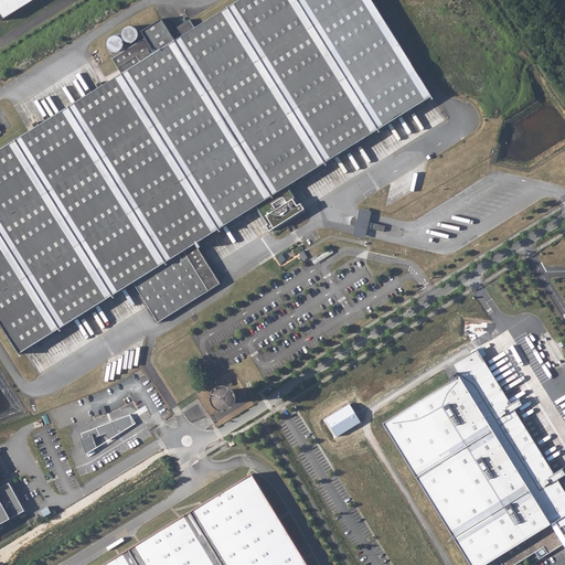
[(121,74),(0,149),(0,321),(20,353),(134,283),(159,322),(221,284),(196,244),(257,205),(268,224),(266,225),(270,231),(305,210),(301,203),(299,204),(288,187),(429,97),(368,0),(240,0),(195,29),(179,39),(176,41),(162,19),(141,32),(146,38),(113,59),(121,74)]
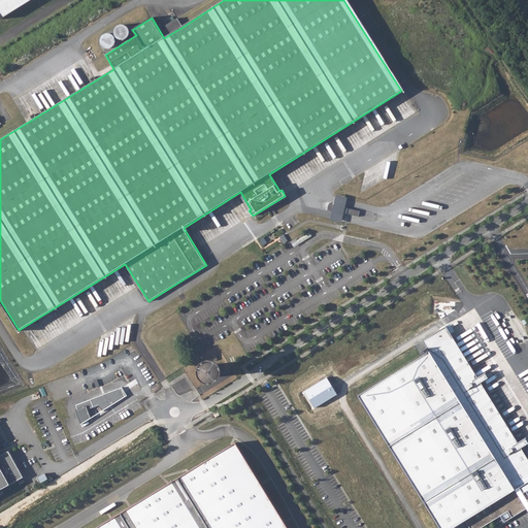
[(0,0),(0,15),(2,19),(32,0),(0,0)]
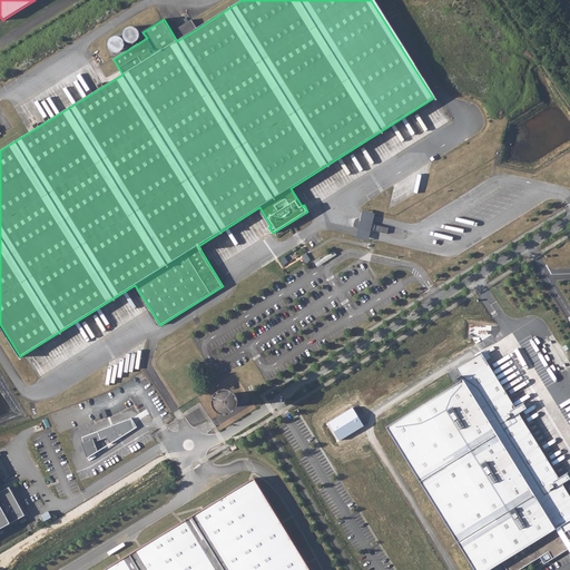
[(177,33),(180,39),(197,29),(192,20),(178,28),(180,31),(177,33)]
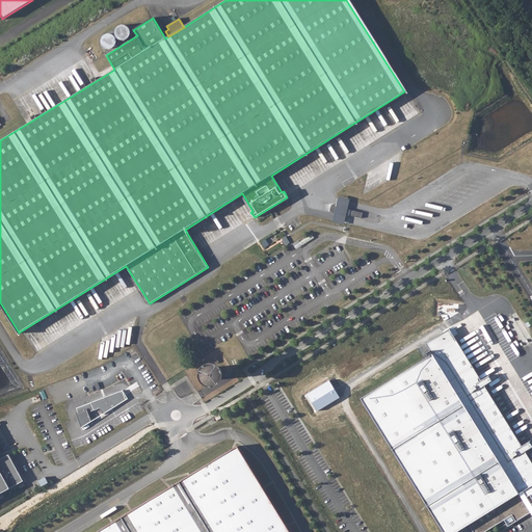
[(340,206),(338,214),(345,216),(345,214),(362,218),(363,213),(346,209),(347,207),(340,206)]
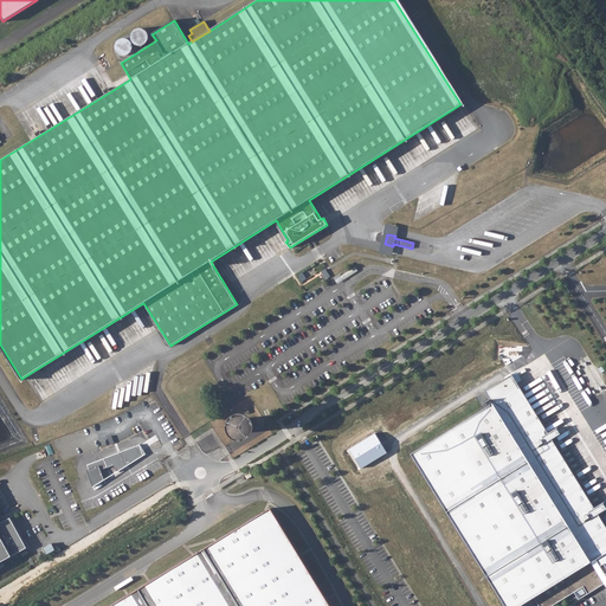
[(605,507),(603,503),(594,508),(552,439),(560,433),(556,427),(548,433),(511,374),(485,391),(492,404),(412,453),(505,605),(520,605),(534,598),(539,605),(552,605),(574,592),(579,599),(605,582),(605,527),(598,514),(605,509),(605,507)]
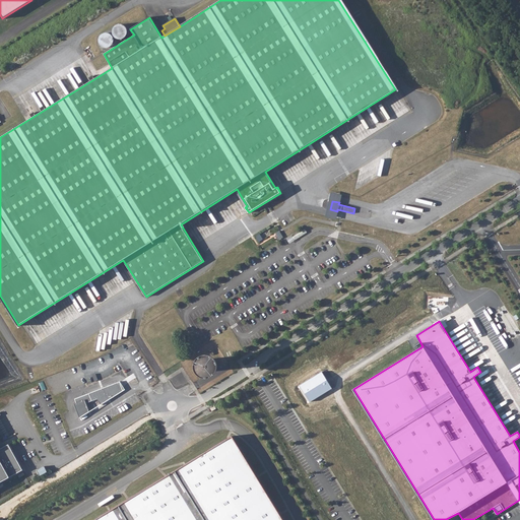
[(202,364),(202,367),(203,369),(204,371),(206,372),(209,372),(211,371),(212,370),(214,368),(214,365),(213,363),(212,361),(210,360),(207,360),(206,360),(204,361),(203,362),(202,364)]
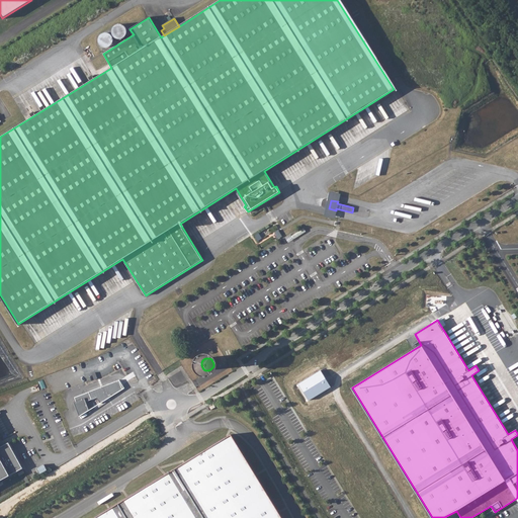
[(100,404),(124,389),(119,379),(75,397),(76,402),(74,403),(79,417),(90,410),(86,402),(97,398),(100,404)]
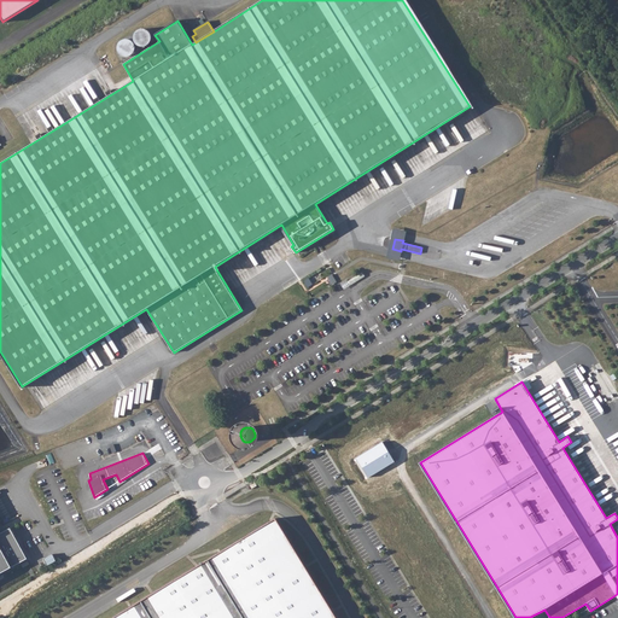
[(343,617),(278,513),(108,617),(343,617)]
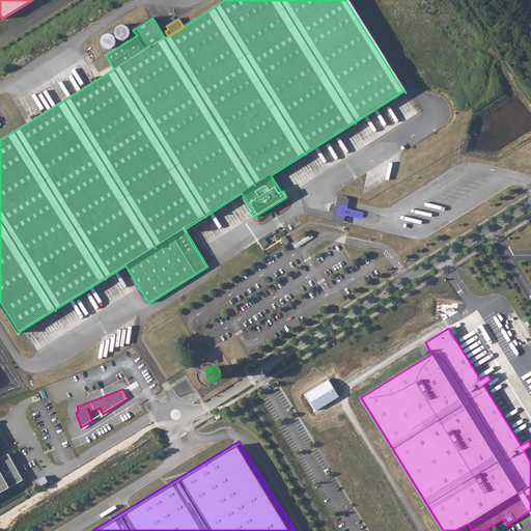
[(0,493),(24,480),(8,453),(0,457),(0,493)]
